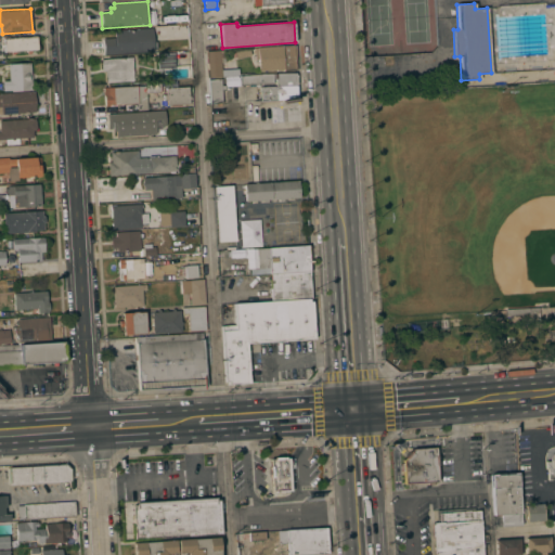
[(153,41),(157,41),(157,49),(154,49),(154,52),(103,54),(102,38),(115,38),(114,30),(153,28),(153,41)]
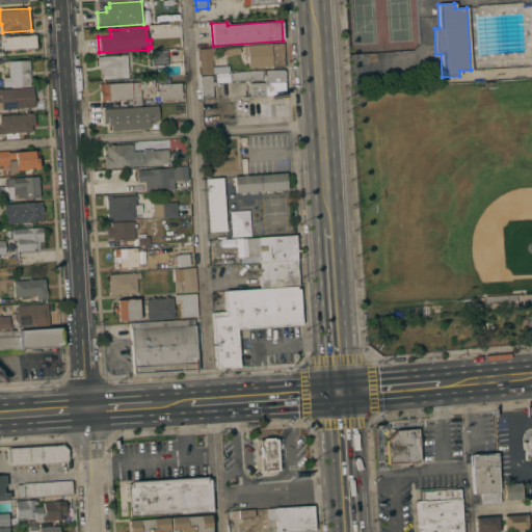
[(35,34),(36,48),(30,48),(30,50),(26,50),(26,48),(15,49),(15,51),(10,51),(10,50),(4,50),(3,36),(35,34)]
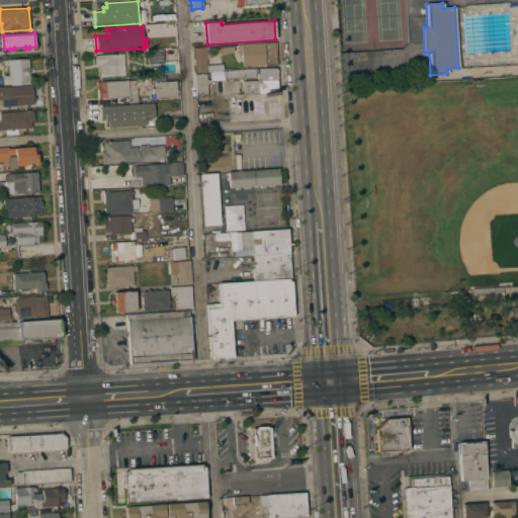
[(274,42),(275,65),(264,66),(264,65),(242,66),(241,55),(238,55),(237,46),(274,42)]
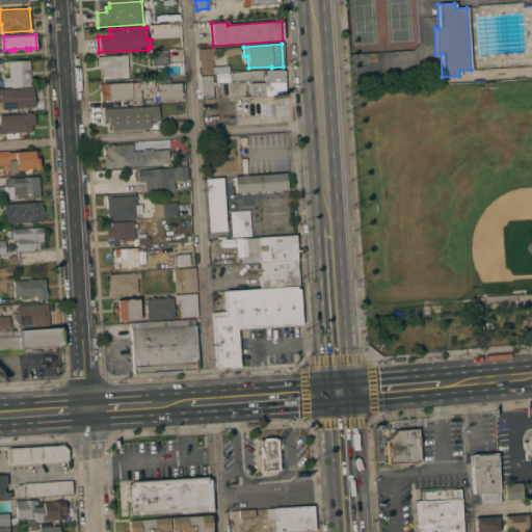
[(197,50),(220,48),(220,50),(215,51),(216,56),(211,57),(211,59),(212,59),(213,74),(200,75),(197,50)]
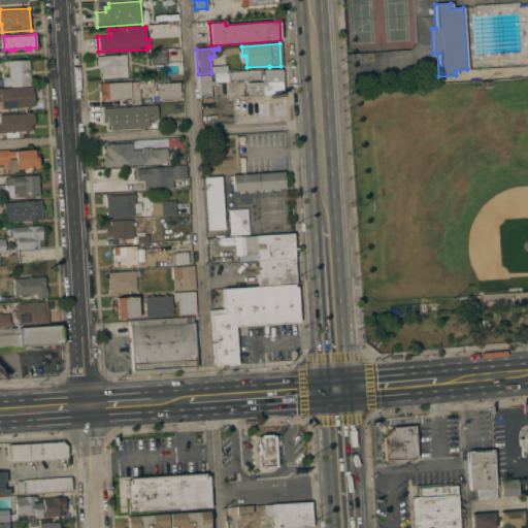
[(150,66),(149,53),(165,52),(167,64),(150,66)]
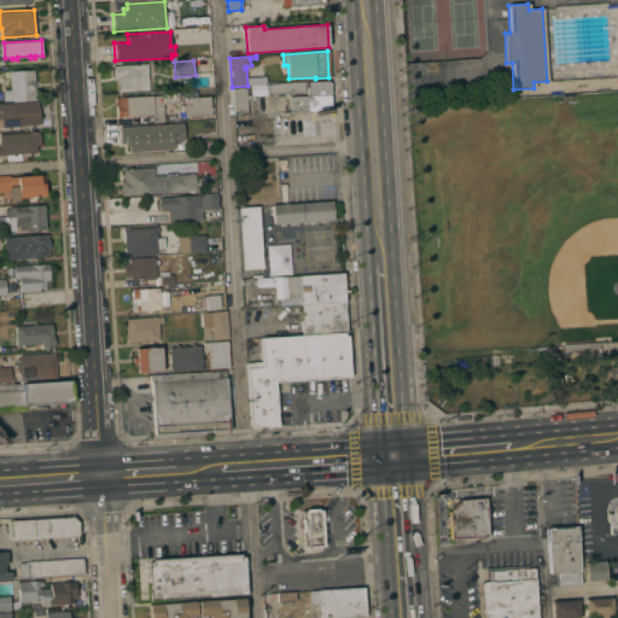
[(147,64),(149,89),(118,92),(117,79),(112,80),(112,65),(147,64)]
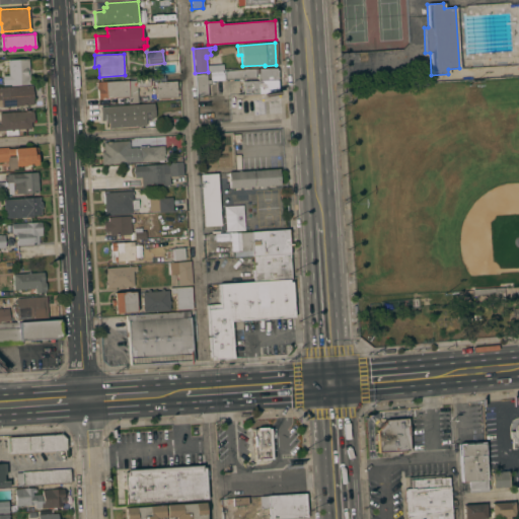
[(29,84),(10,85),(10,84),(3,84),(2,75),(8,75),(7,61),(28,59),(29,84)]
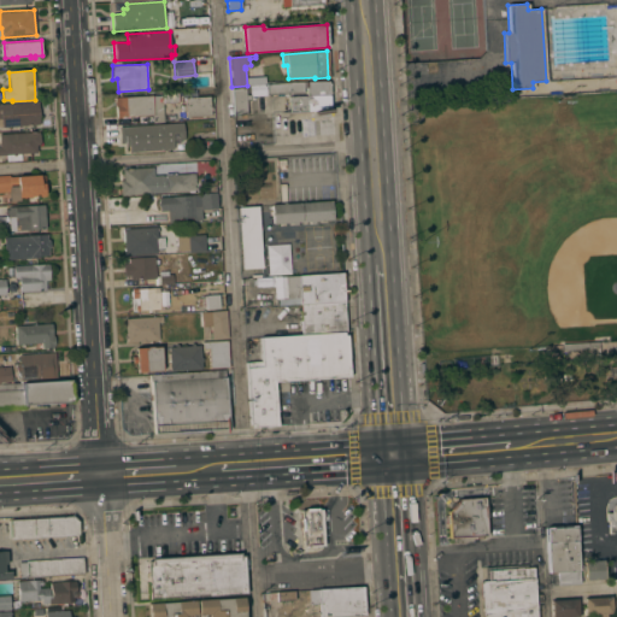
[(329,82),(330,110),(289,112),(289,95),(307,95),(306,87),(304,87),(304,93),(266,94),(266,86),(329,82)]
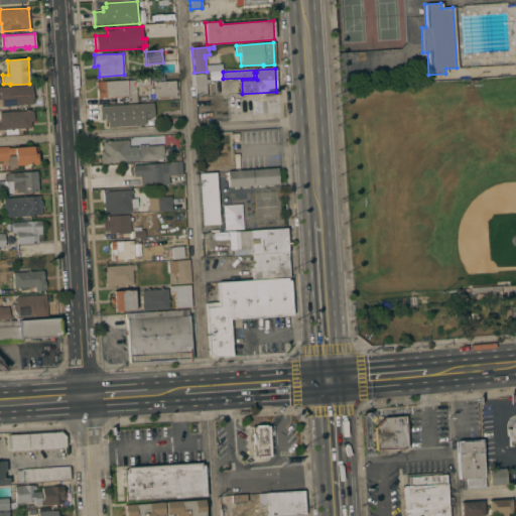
[(194,74),(206,73),(206,80),(209,79),(210,84),(206,84),(207,95),(196,96),(194,74)]
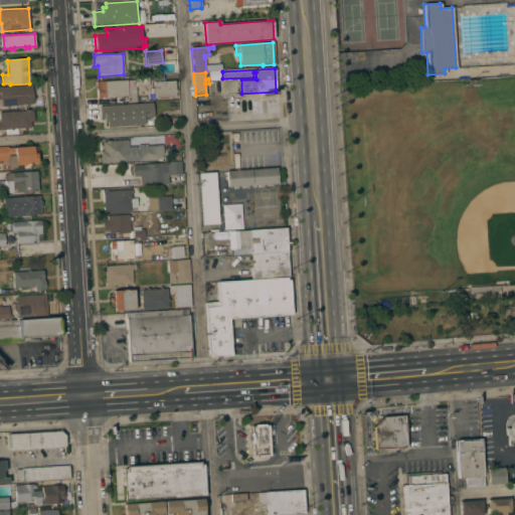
[(149,86),(136,87),(137,102),(128,102),(128,96),(106,97),(106,98),(97,98),(97,89),(96,89),(95,86),(96,86),(96,81),(127,79),(135,79),(135,75),(148,74),(149,86)]
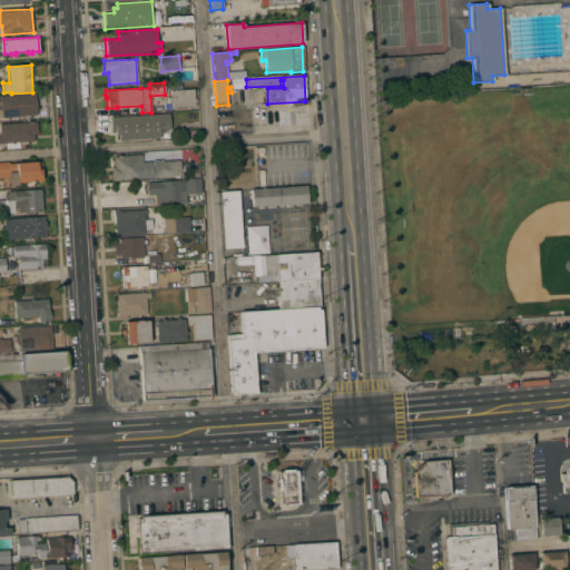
[(194,89),(194,99),(196,99),(196,101),(195,101),(195,107),(172,108),(170,102),(167,102),(167,97),(170,97),(169,90),(194,89)]
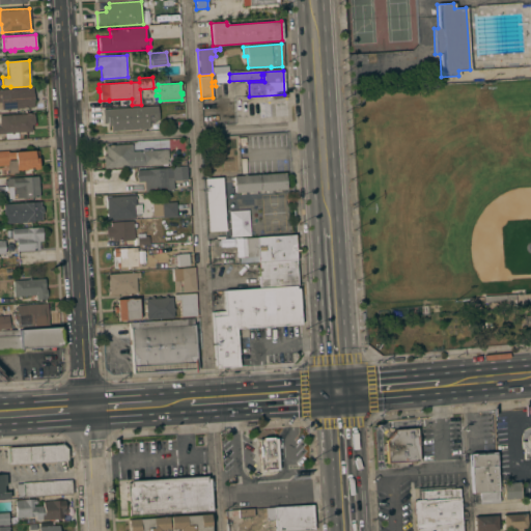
[(0,88),(33,87),(34,107),(1,109),(1,108),(0,108),(0,88)]
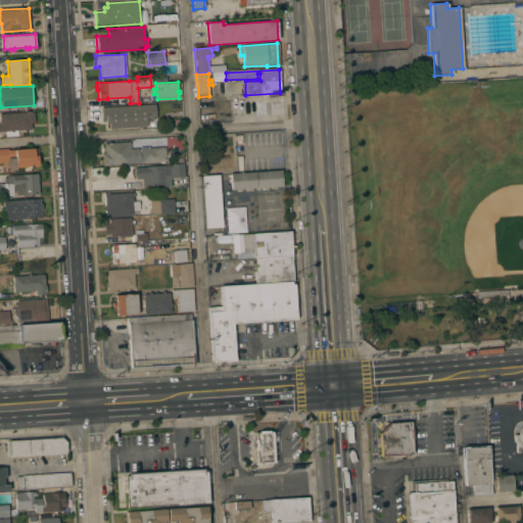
[(155,104),(155,119),(146,119),(147,127),(109,129),(109,124),(106,124),(106,122),(101,122),(100,107),(155,104)]
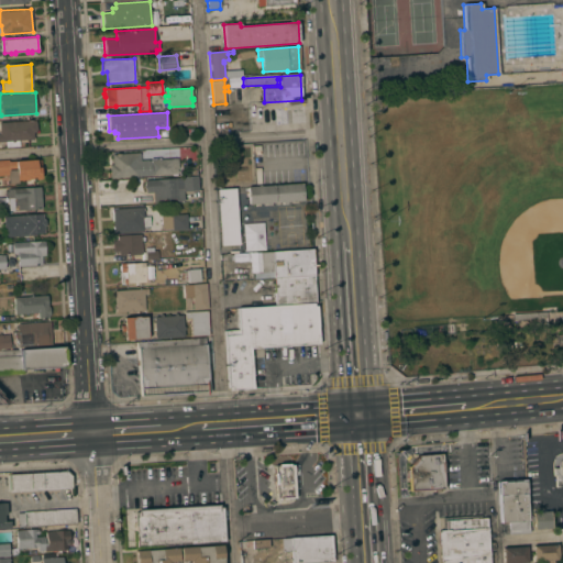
[(0,121),(35,120),(35,122),(36,122),(36,130),(36,132),(33,132),(34,139),(19,140),(20,146),(6,147),(6,141),(0,141),(0,121)]
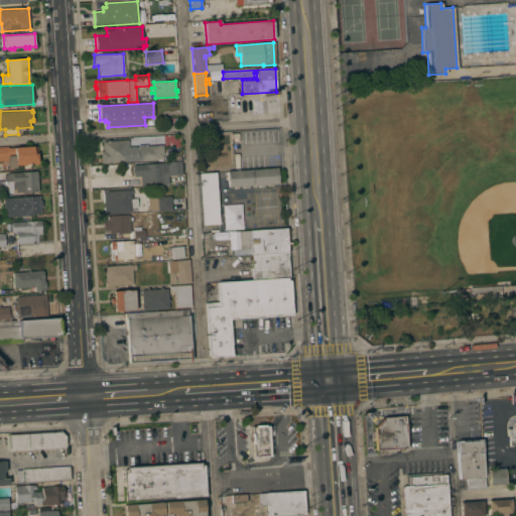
[(128,139),(128,147),(163,144),(164,154),(162,154),(163,160),(158,161),(158,159),(101,162),(100,151),(103,150),(102,141),(128,139)]
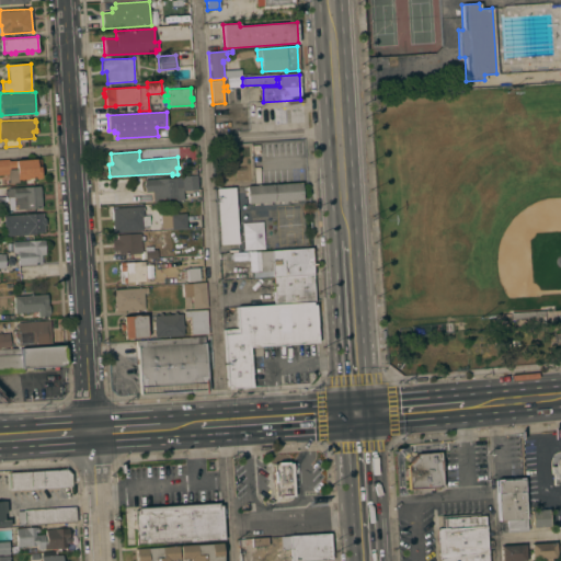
[(0,159),(9,159),(9,161),(39,159),(41,178),(18,180),(18,183),(8,183),(8,174),(0,174),(0,159)]
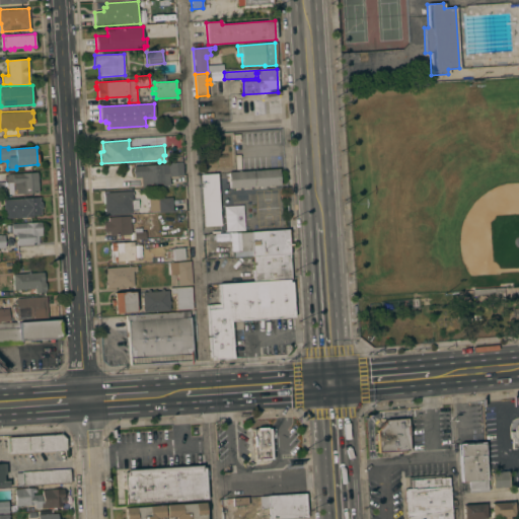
[(183,175),(169,176),(169,186),(162,186),(162,183),(148,183),(148,189),(142,189),(142,177),(134,177),(134,166),(168,163),(182,162),(183,175)]
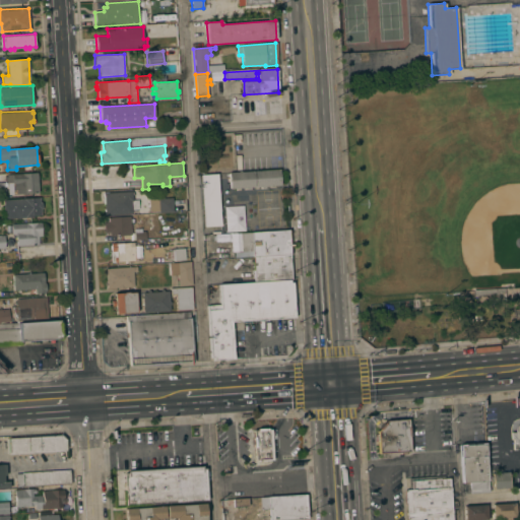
[(280,185),(265,186),(265,188),(261,188),(261,186),(256,187),(254,171),(279,169),(280,185)]
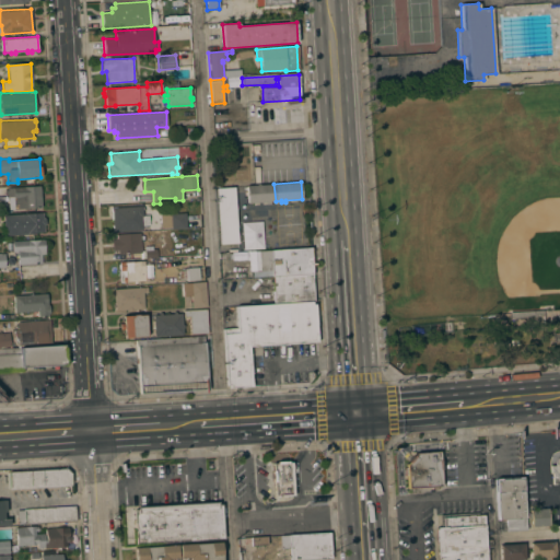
[(273,184),(275,201),(270,201),(270,203),(265,203),(265,201),(247,202),(246,185),(273,184)]
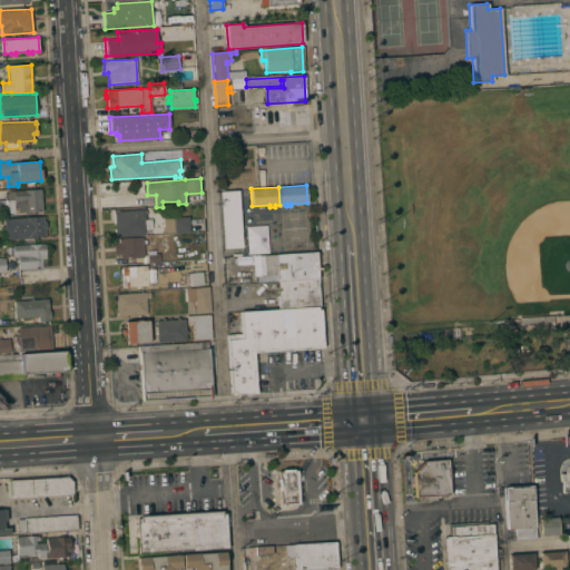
[(41,189),(42,210),(8,213),(7,190),(41,189)]
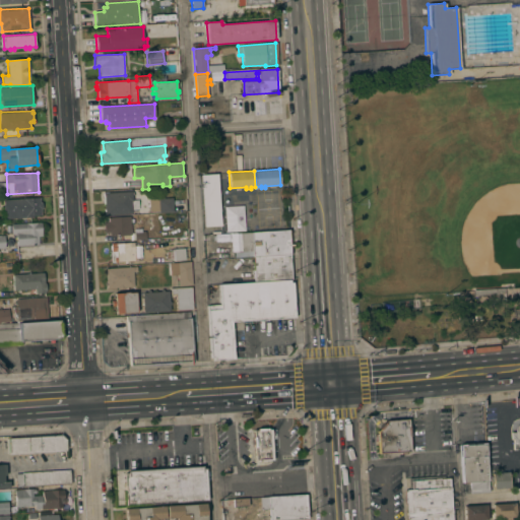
[(217,174),(220,225),(204,226),(201,175),(217,174)]
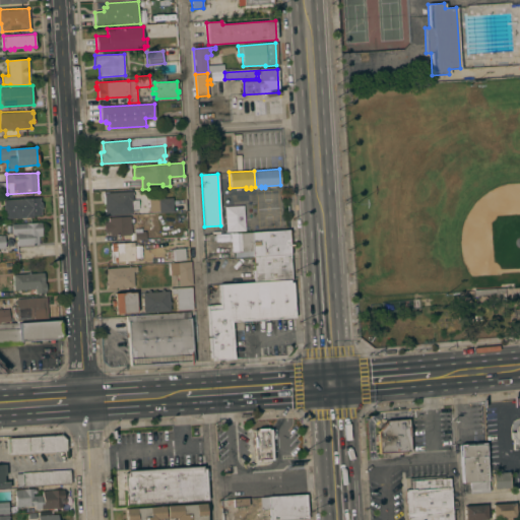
[(108,192),(131,191),(132,192),(133,192),(133,194),(132,194),(132,200),(138,199),(139,209),(132,209),(132,212),(105,214),(105,211),(104,211),(104,209),(105,209),(104,203),(103,203),(102,193),(103,193),(108,192)]
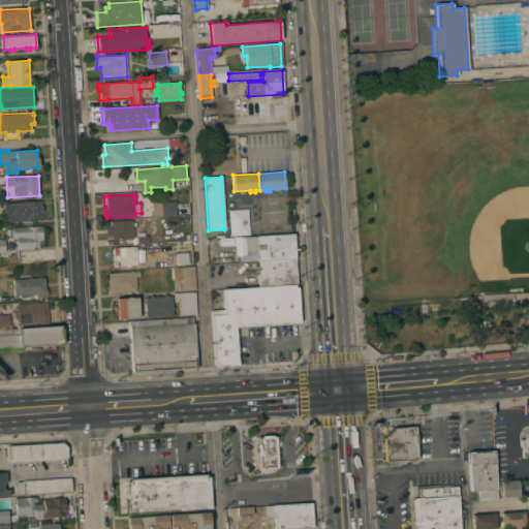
[(41,217),(41,218),(34,219),(34,220),(6,222),(5,214),(4,214),(3,204),(40,200),(40,206),(42,206),(42,212),(40,212),(41,213),(42,216),(41,217)]
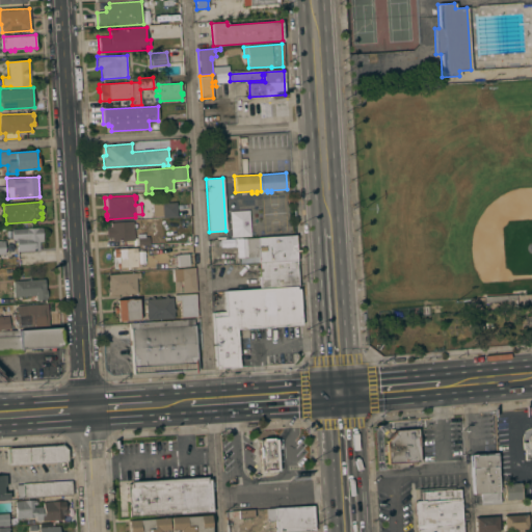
[(177,217),(162,217),(162,216),(153,217),(153,205),(162,204),(161,203),(177,202),(177,217)]
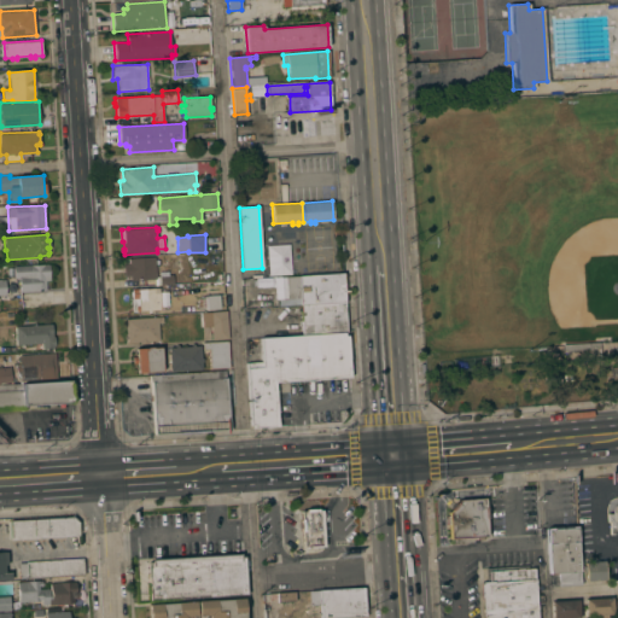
[(267,275),(290,274),(289,244),(266,245),(267,275)]
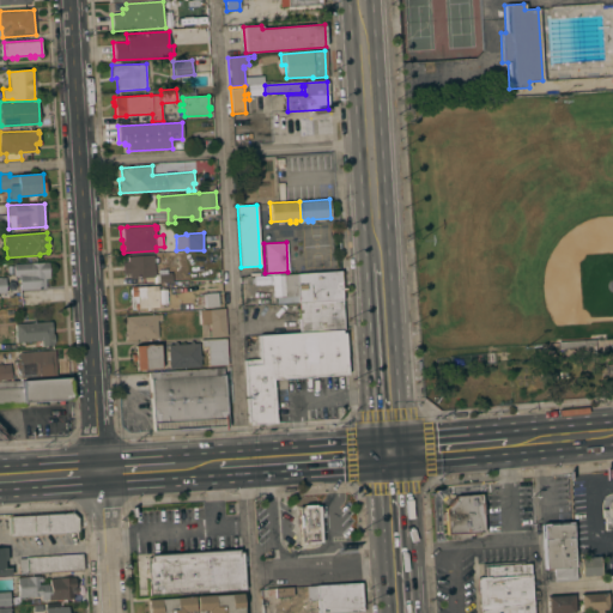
[(155,277),(129,278),(129,274),(122,274),(122,261),(128,261),(127,256),(153,255),(155,277)]
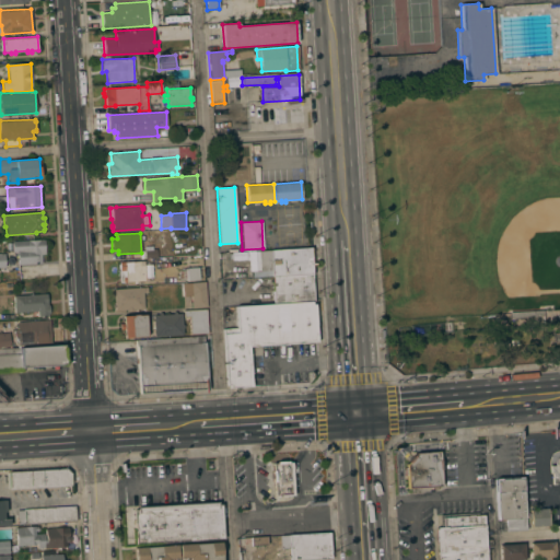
[(44,238),(45,254),(41,254),(42,263),(18,265),(16,252),(13,252),(12,241),(44,238)]
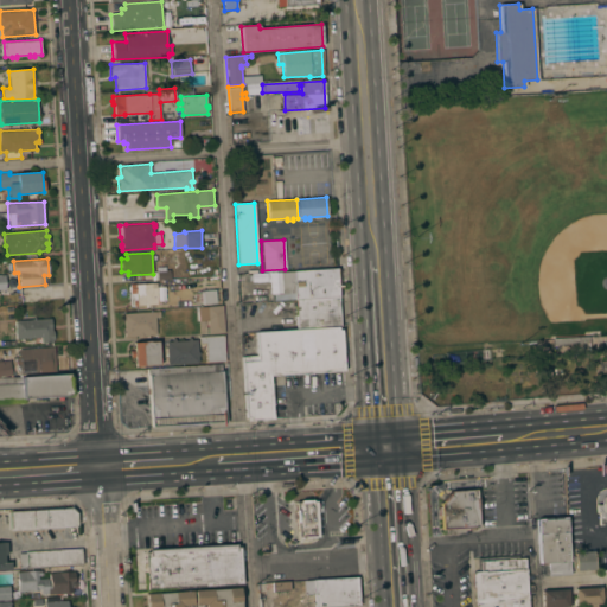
[(157,267),(170,266),(171,278),(158,279),(157,267)]
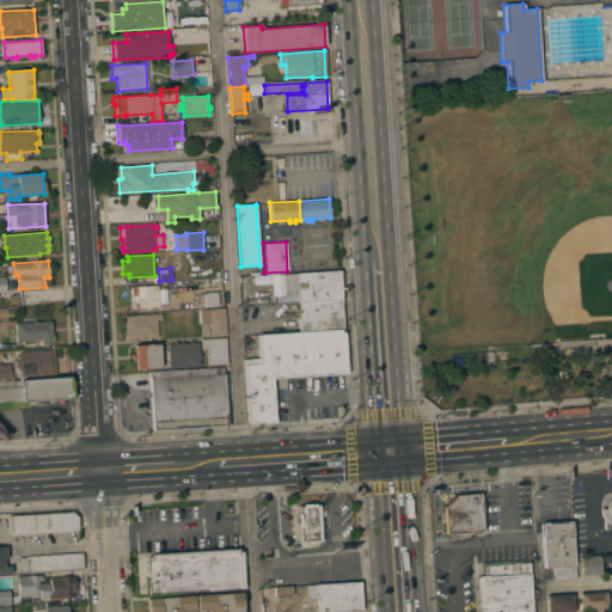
[(297,295),(285,297),(282,275),(341,271),(343,301),(298,304),(297,295)]
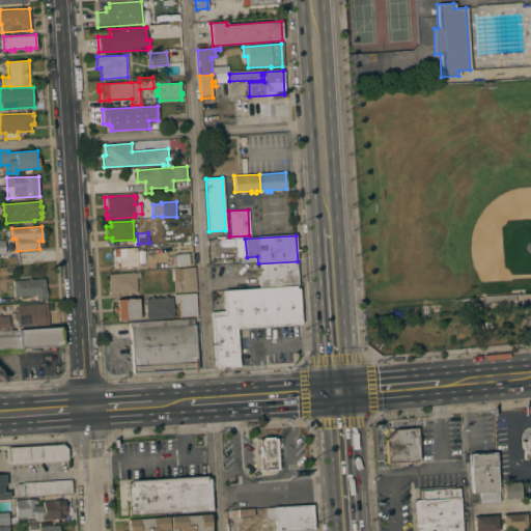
[(137,247),(138,267),(113,268),(112,256),(113,256),(113,254),(112,254),(112,250),(113,250),(113,248),(137,247)]
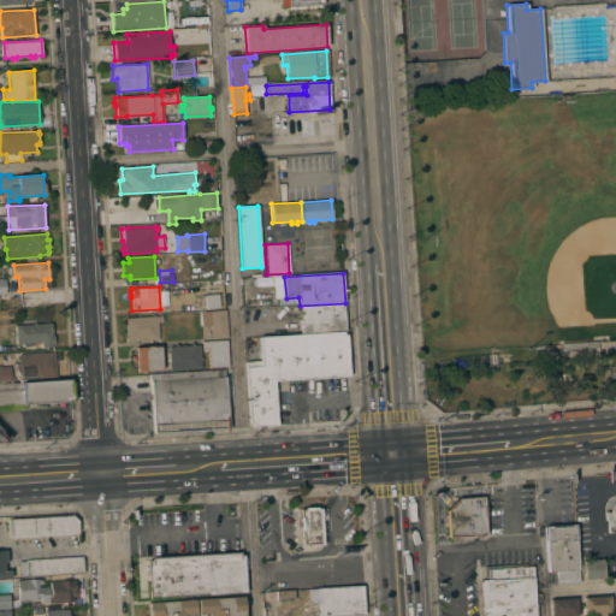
[(219,294),(219,307),(206,308),(205,295),(219,294)]
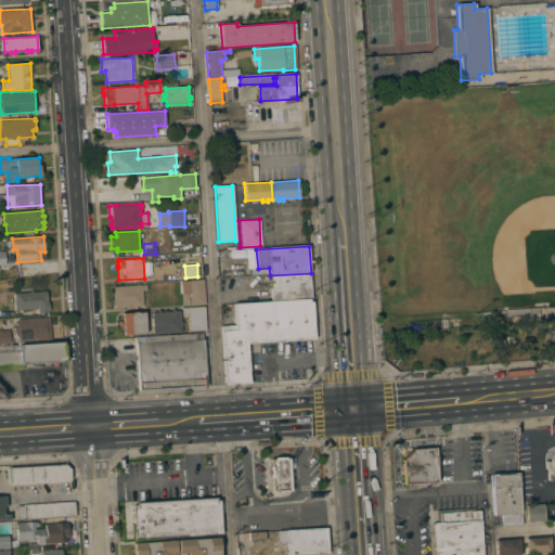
[(270,275),(311,273),(311,285),(310,285),(311,299),(309,299),(272,302),(270,275)]
